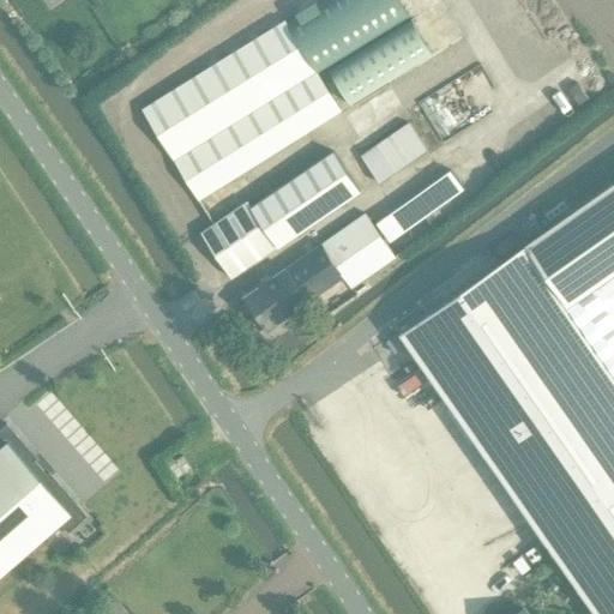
[(401,0),(319,0),(286,22),(318,74),(410,16),(401,0)]
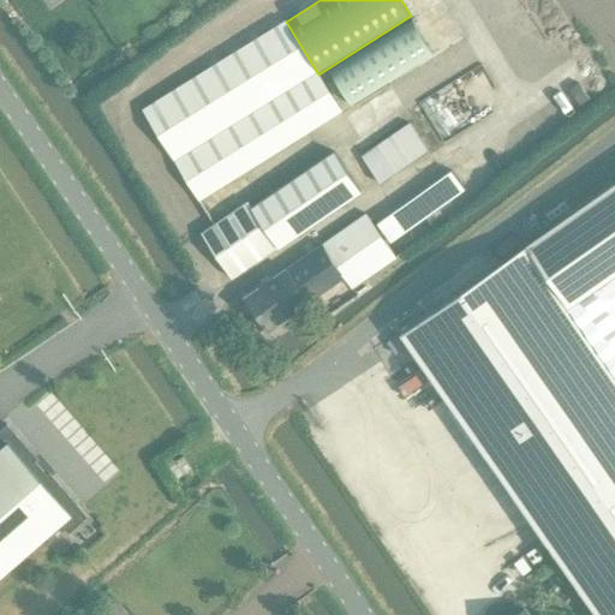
[(350,102),(431,52),(412,19),(329,70),(350,102)]
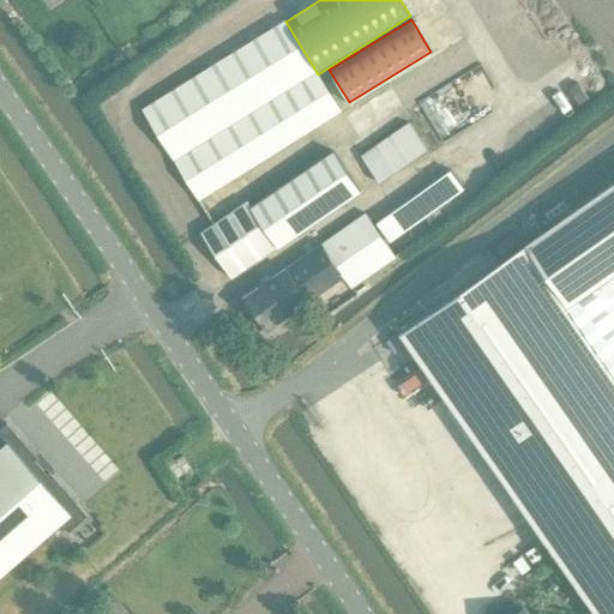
[(318,74),(286,22),(144,109),(199,199),(342,112),(318,74)]
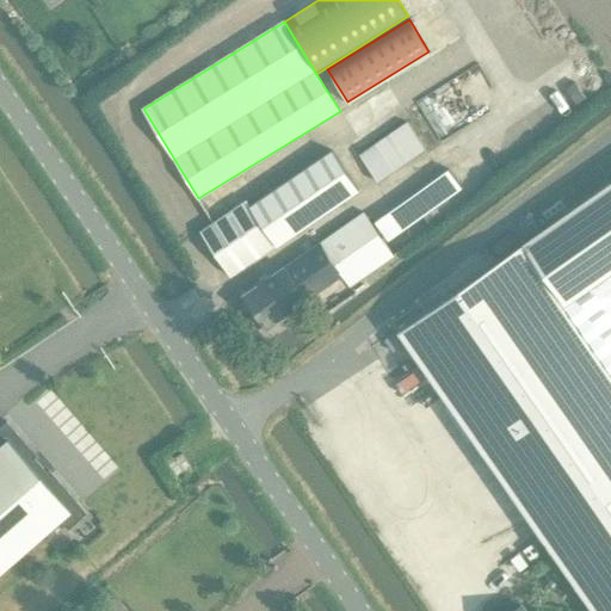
[(387,86),(340,118),(360,148),(407,116),(387,86)]
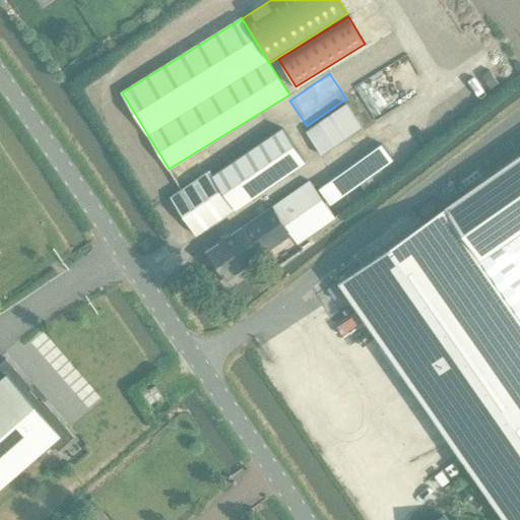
[(362,127),(345,104),(307,130),(322,154),(362,127)]
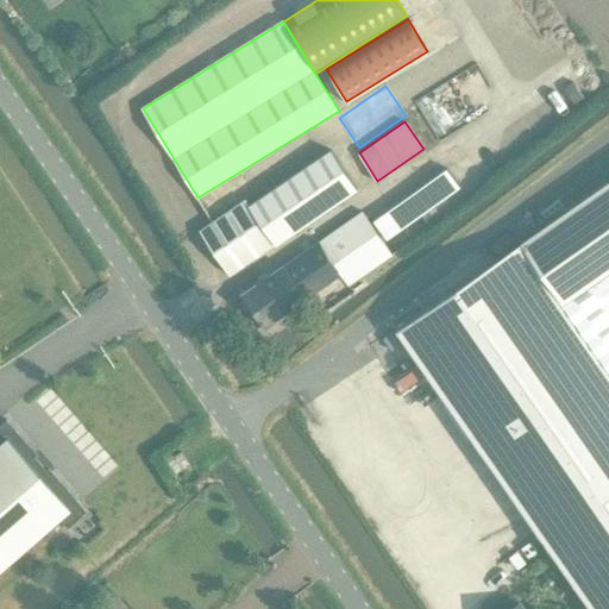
[(246,200),(200,232),(231,275),(276,244),(277,245),(316,218),(315,217),(337,202),(356,189),(330,151),(250,203),(246,200)]
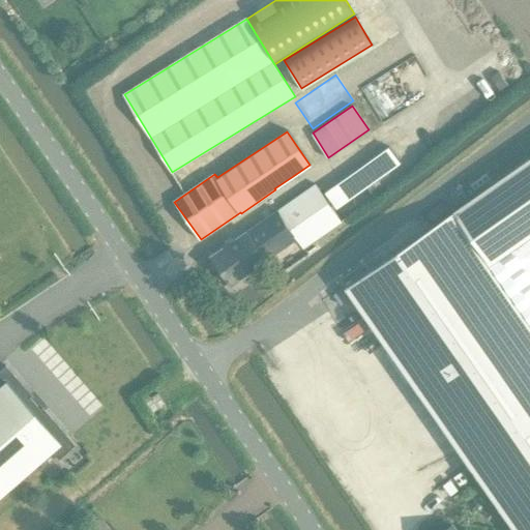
[(388,147),(326,192),(337,207),(366,185),(367,186),(400,164),(388,147)]
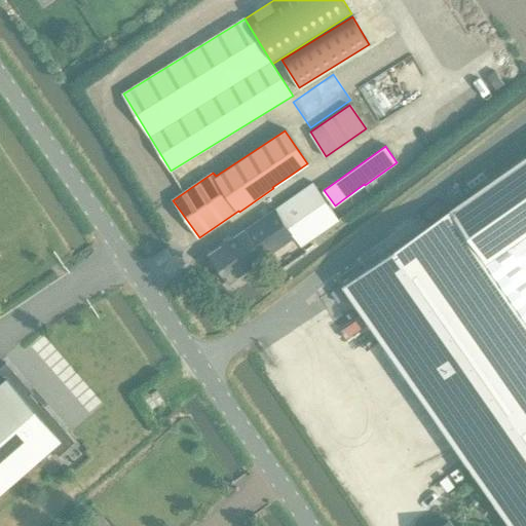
[(525,525),(525,155),(342,285),(510,525),(525,525)]
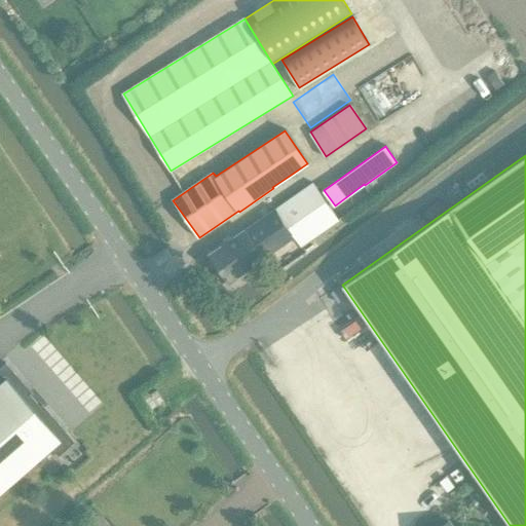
[(313,183),(275,210),(295,237),(300,246),(339,220),(313,183)]
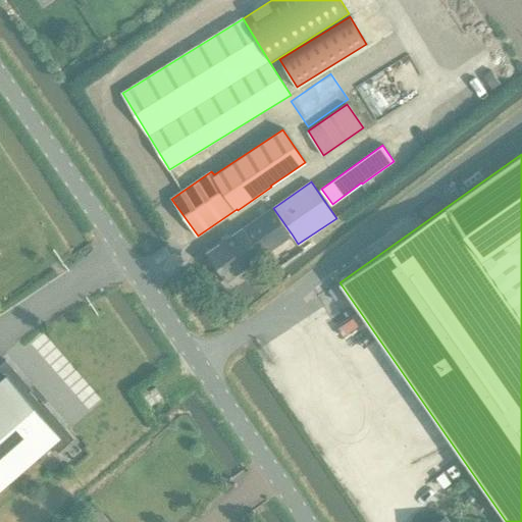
[(273,208),(209,252),(227,279),(293,236),(273,208)]
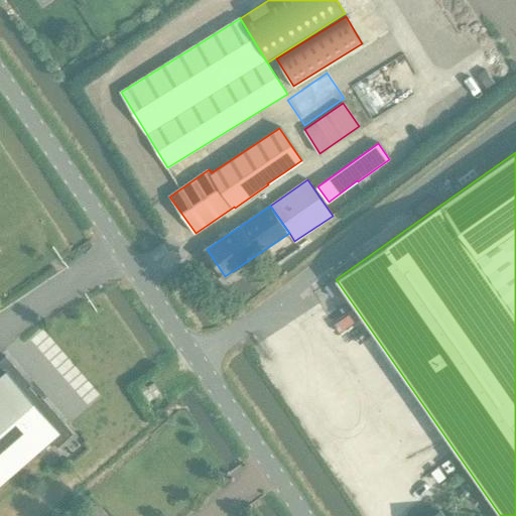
[(0,481),(48,439),(55,447),(57,446),(55,444),(70,432),(72,434),(73,433),(40,396),(37,398),(27,387),(30,385),(5,355),(4,356),(5,358),(0,363),(0,481)]
